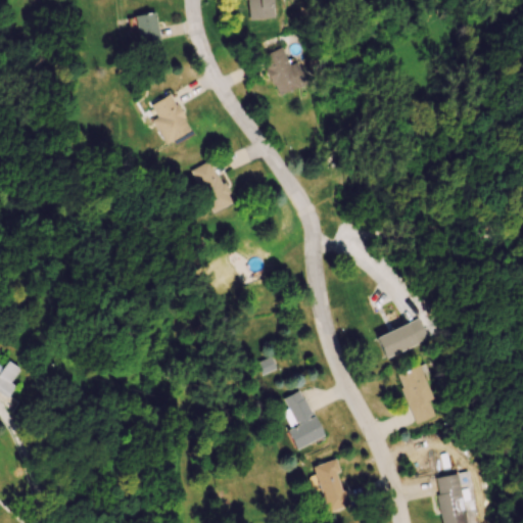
[(236,0),(237,0),(238,0),(249,0),(250,20),(275,19),(273,0),(236,0)]
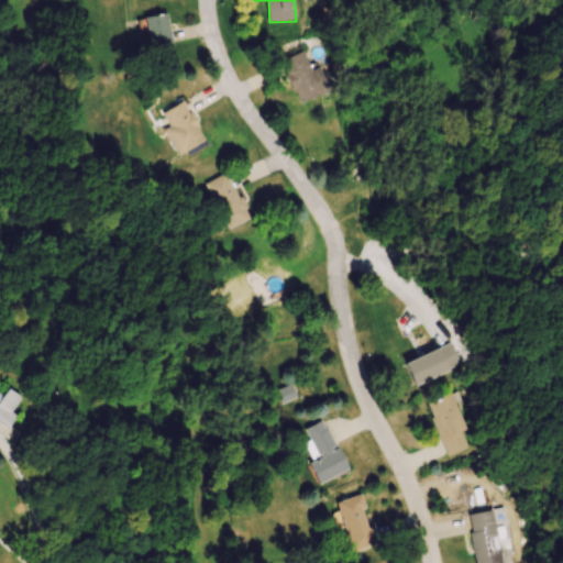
[(145,19),(153,51),(175,45),(167,13),(145,19)]
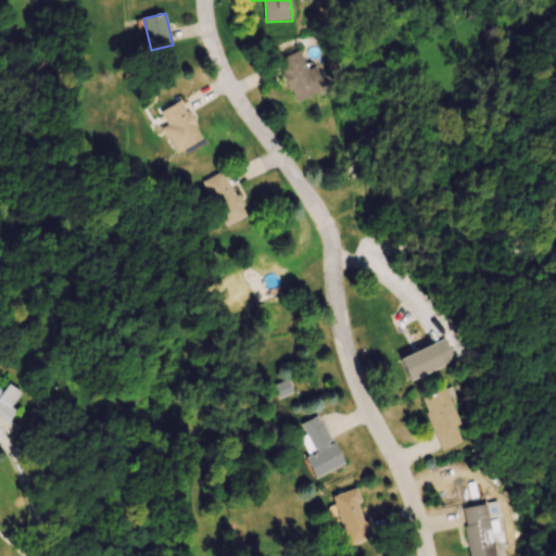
[(39,25),(43,40),(55,37),(51,22),(39,25)]
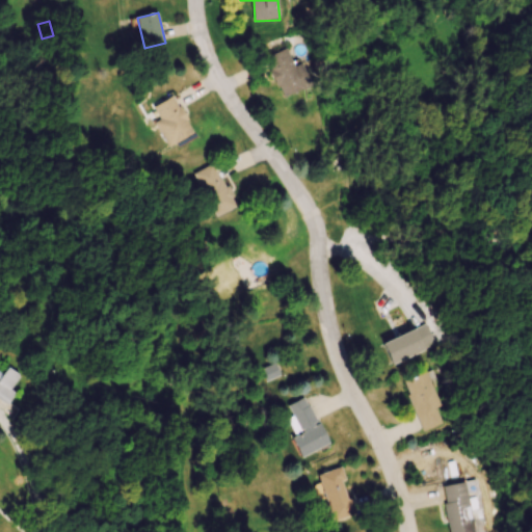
[(267,58),(284,99),(312,87),(302,63),(295,67),(289,49),(267,58)]
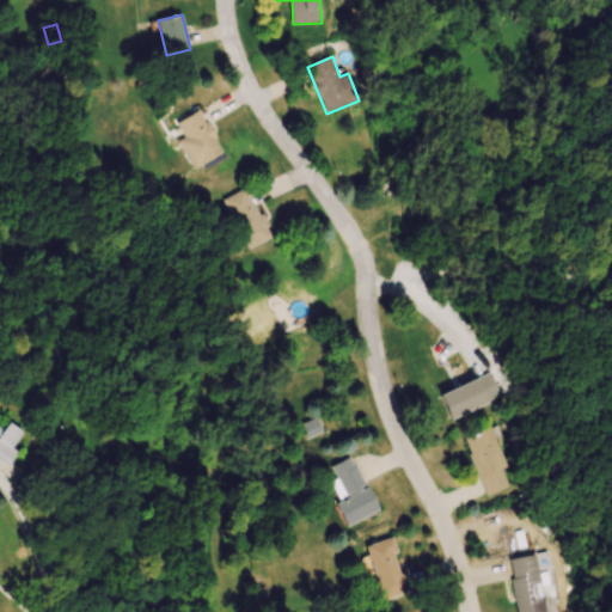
[(172,126),(195,169),(225,153),(201,110),(172,126)]
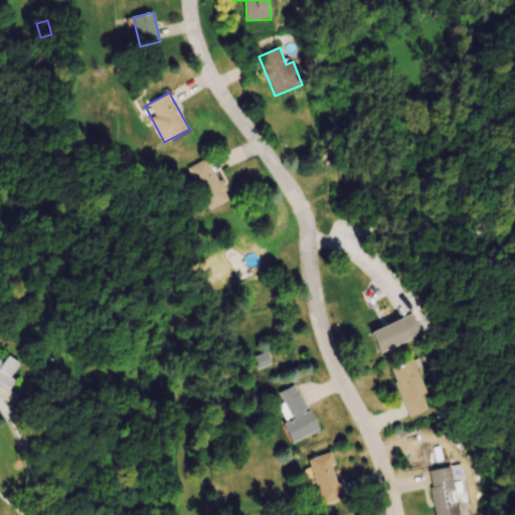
[(189,168),(208,211),(228,201),(209,159),(189,168)]
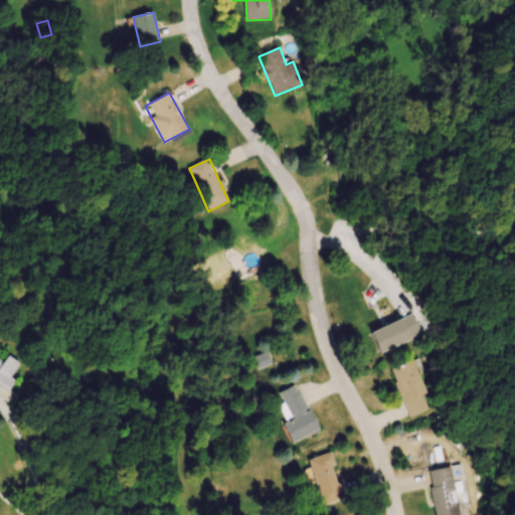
[(371,333),(381,353),(413,338),(404,318),(371,333)]
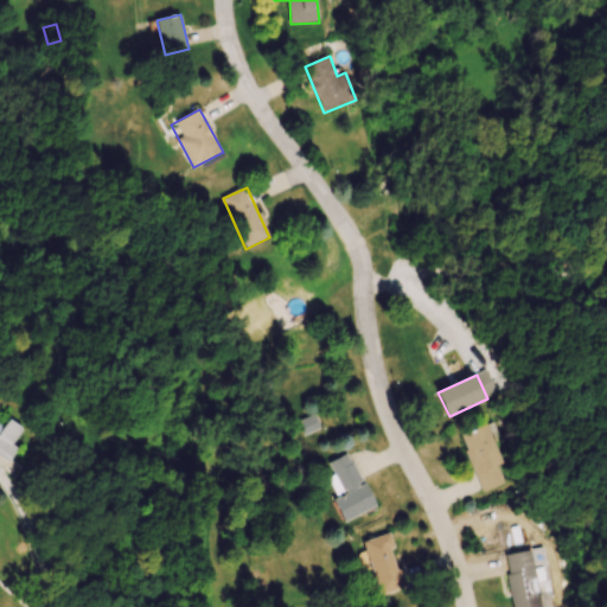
[(25,429),(0,411),(0,432),(1,433),(0,434),(0,452),(12,460),(20,448),(14,445),(25,429)]
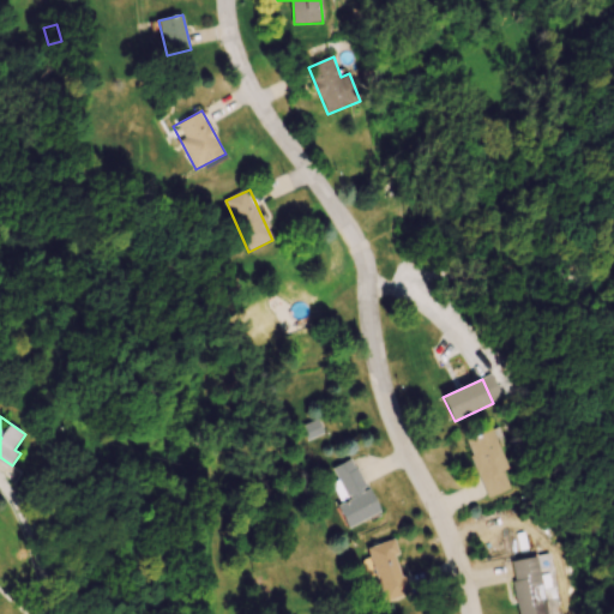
[(467,439),(488,499),(516,489),(495,429),(467,439)]
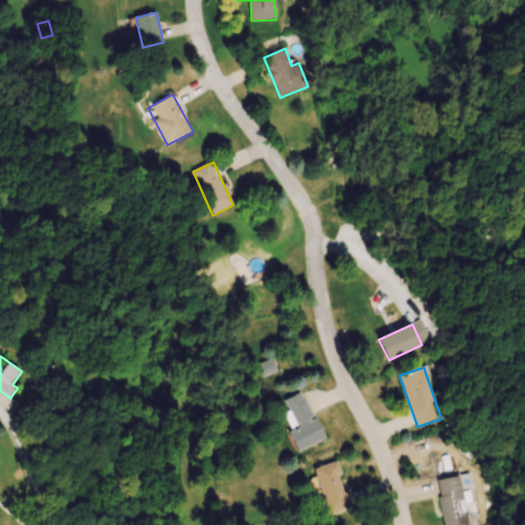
[(284,400),(290,414),(284,416),(299,450),(325,439),(304,392),(284,400)]
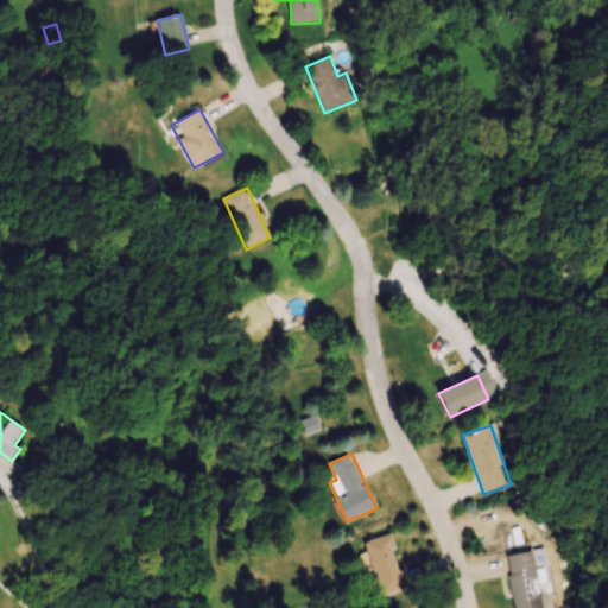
[(407,590),(391,534),(365,543),(380,597),(407,590)]
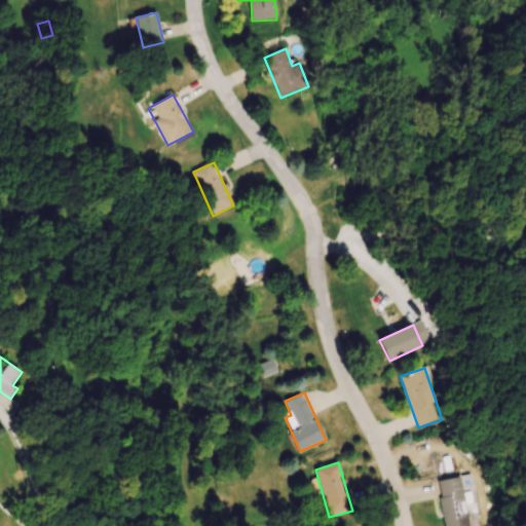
[(482,525),(473,475),(438,481),(446,525),(482,525)]
